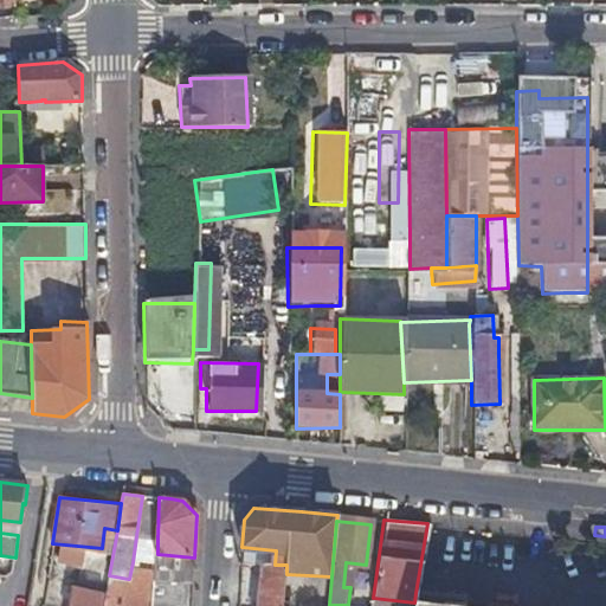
[(158,554),(158,539),(136,536),(133,562),(156,565),(158,554)]
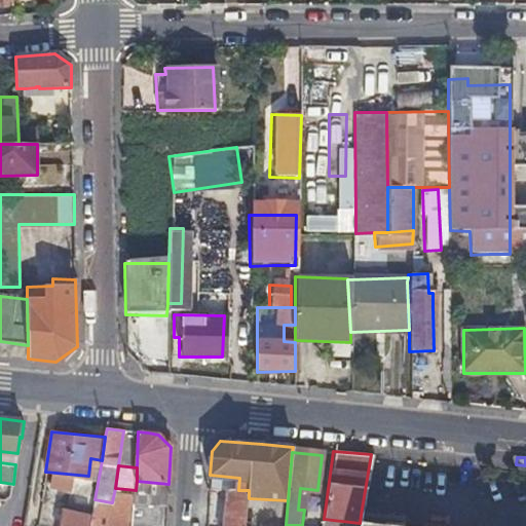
[(137,481),(136,490),(168,494),(168,484),(137,481)]
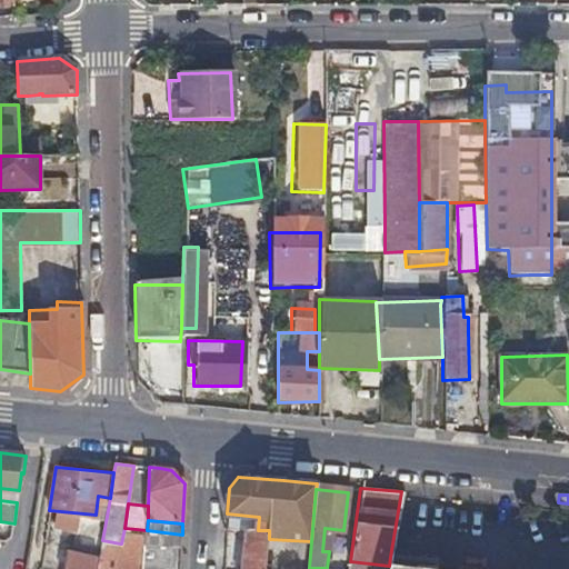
[(267,568),(268,555),(269,539),(269,530),(258,530),(245,528),(241,568),(267,568)]
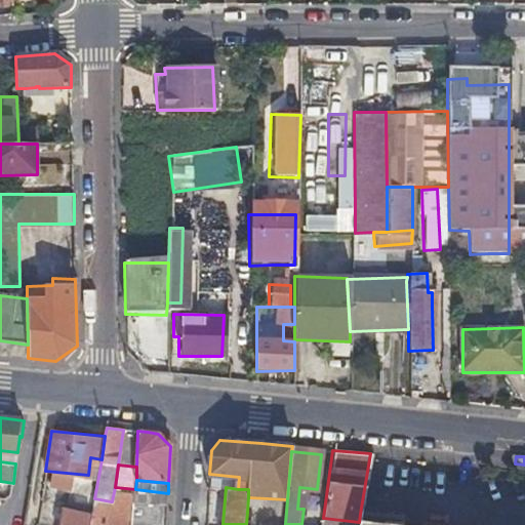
[(135,505),(167,508),(168,493),(135,489),(135,505)]
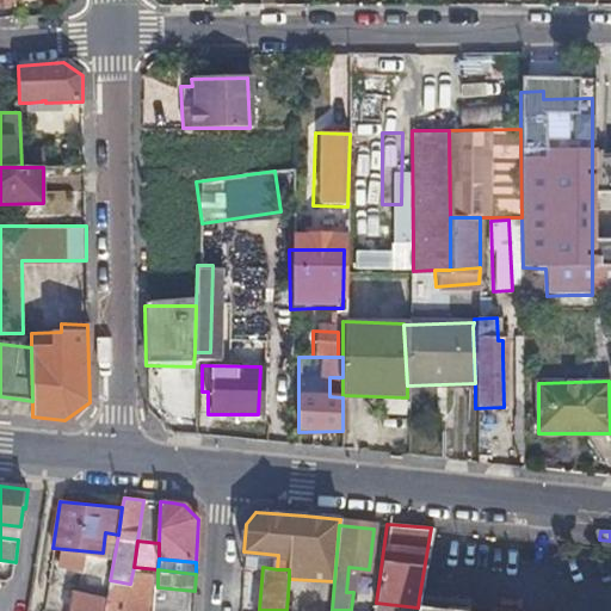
[(105,610),(124,610),(129,584),(110,580),(107,596),(105,610)]
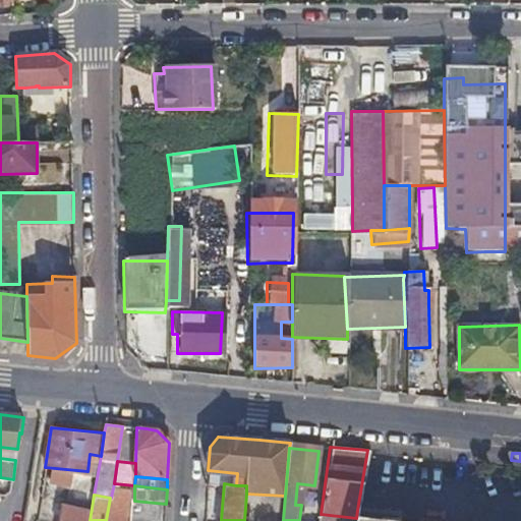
[(59,520),(89,520),(90,520),(92,508),(63,504),(59,520)]
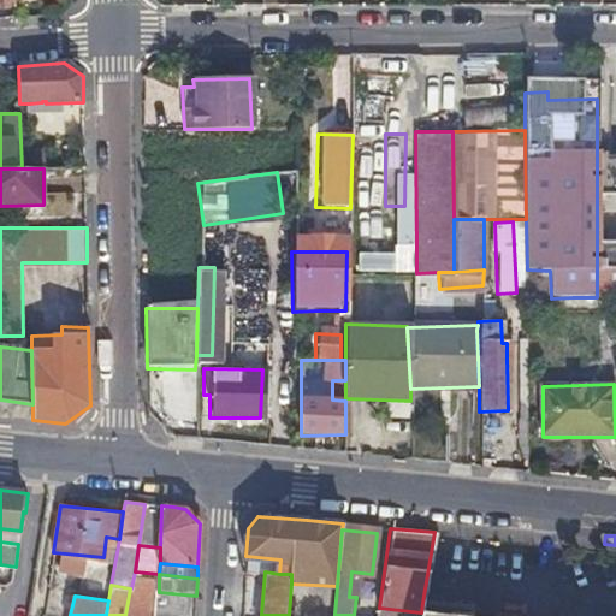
[(525,615),(495,611),(493,615),(473,615),(474,609),(422,603),(421,612),(420,615),(525,615)]
